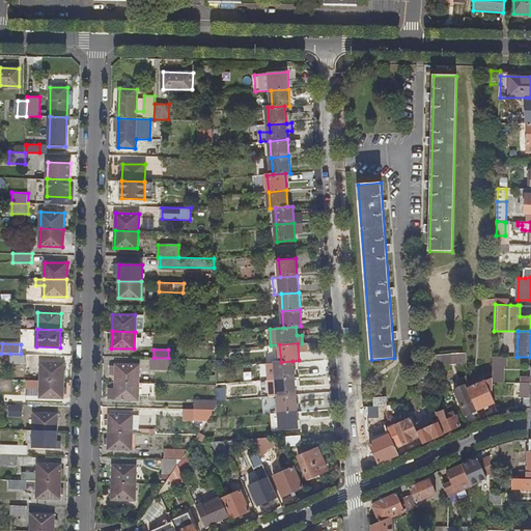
[(10,354),(10,362),(27,363),(27,354),(21,354),(10,354)]
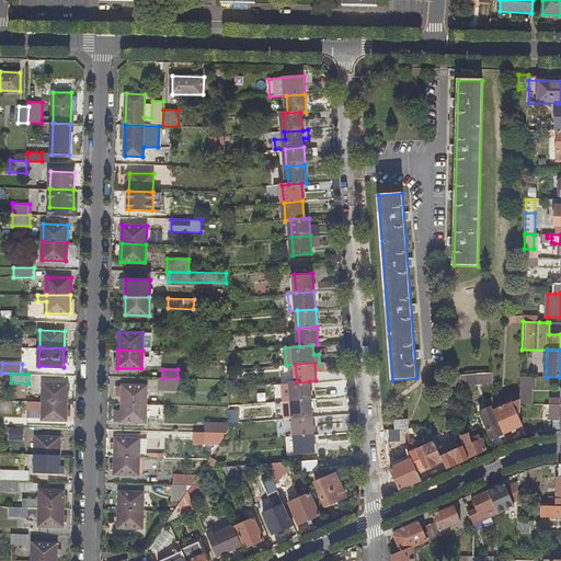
[(459,375),(450,389),(451,395),(457,392),(459,396),(467,392),(462,382),(461,380),(459,375)]
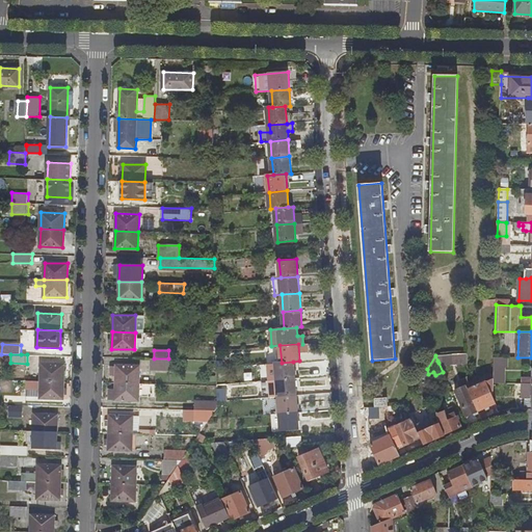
[(495,357),(494,378),(494,382),(505,383),(506,368),(509,368),(509,357),(495,357)]
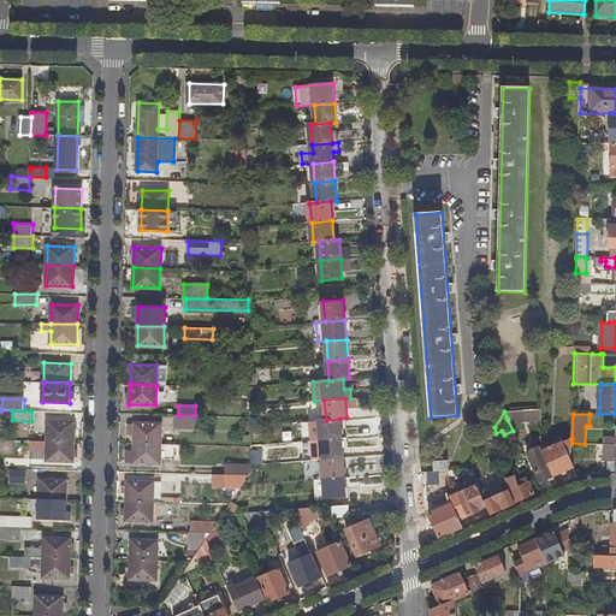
[(175,415),(175,428),(199,430),(199,415),(195,415),(178,415),(175,415)]
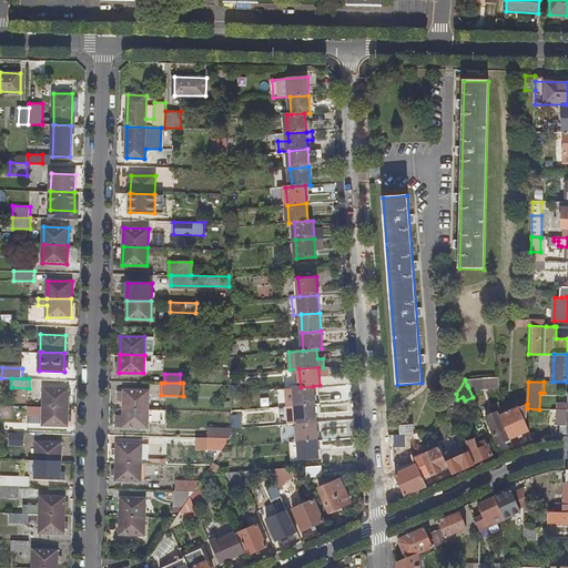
[(295,387),(296,405),(315,404),(313,386),(301,387),(295,387)]
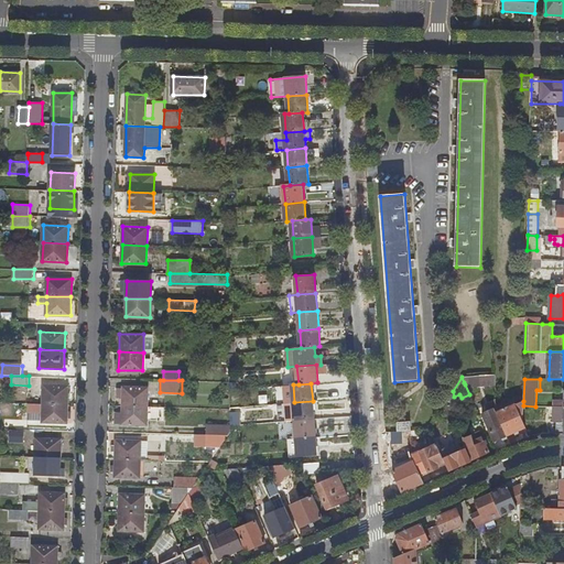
[(44,384),(43,403),(67,403),(68,386),(44,384)]
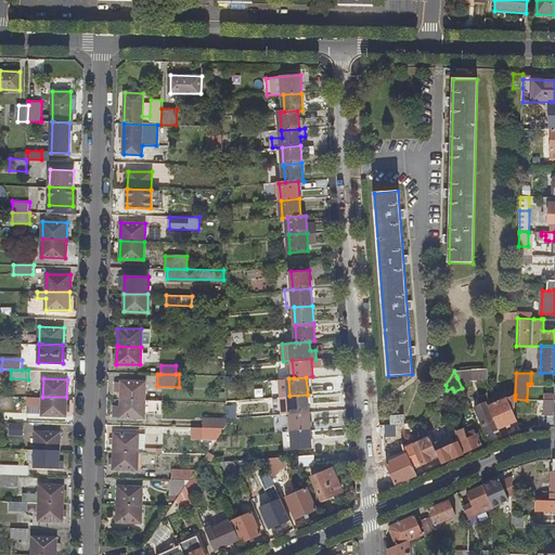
[(116,382),(116,392),(120,392),(120,399),(144,400),(145,382),(121,381),(121,383),(116,382)]
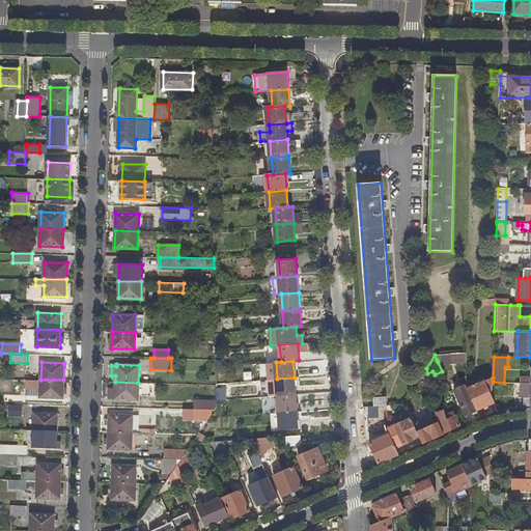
[(269,380),(270,396),(278,395),(296,394),(295,378),(277,379),(269,380)]
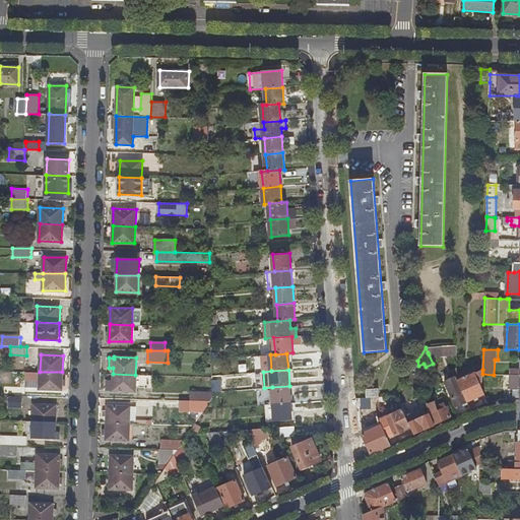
[(458,381),(467,401),(484,394),(482,389),(482,374),(482,370),(458,381)]
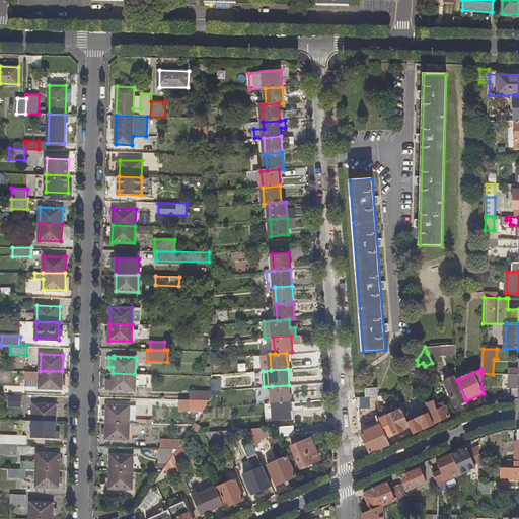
[(40,378),(40,387),(62,388),(62,371),(40,371),(26,371),(25,378),(40,378)]
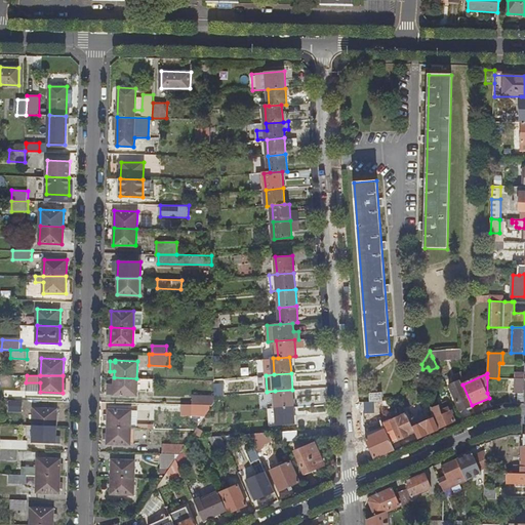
[(462,375),(454,379),(455,384),(460,381),(462,385),(462,375)]
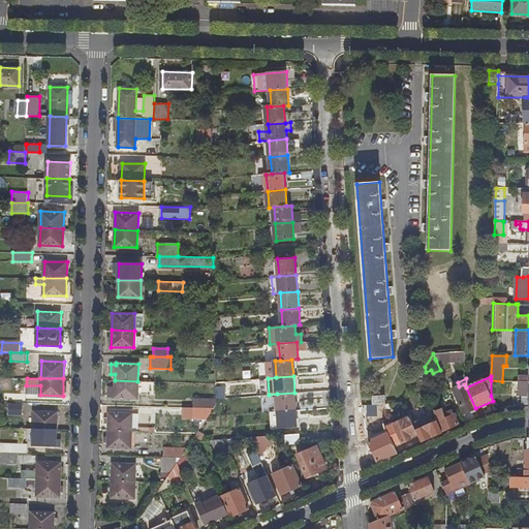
[(138,381),(115,380),(115,387),(107,386),(107,397),(138,398),(138,394),(138,381)]
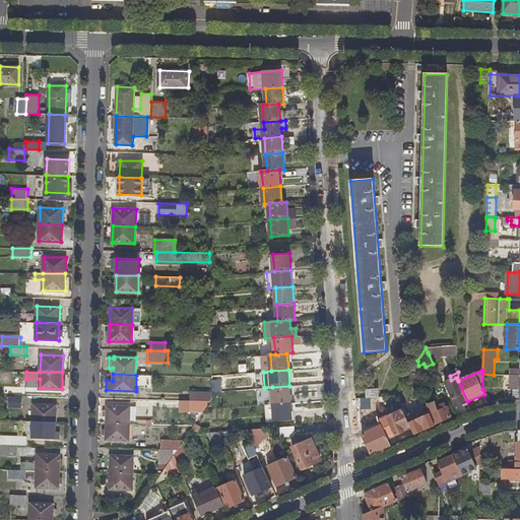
[(136,375),(136,387),(149,388),(149,379),(151,379),(151,375),(136,375)]
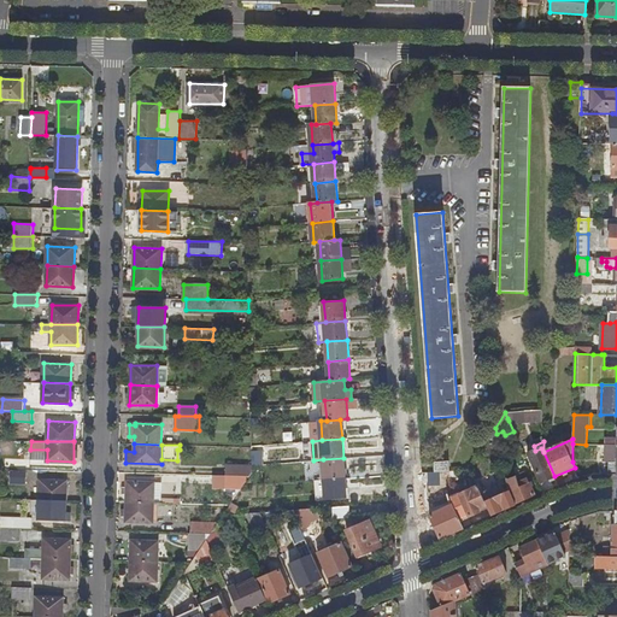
[(607,445),(606,459),(611,459),(611,462),(610,462),(609,475),(616,475),(616,445),(610,445),(607,445)]
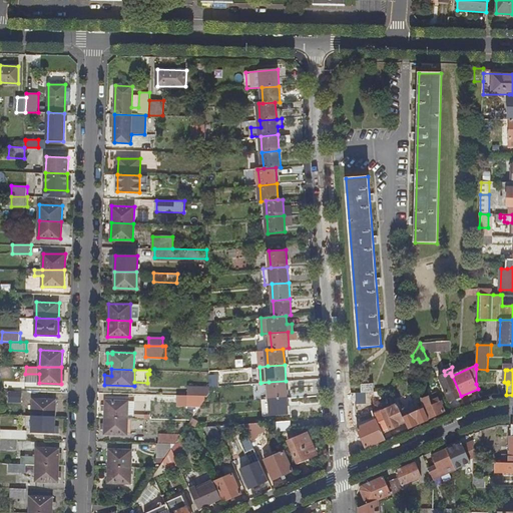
[(439,377),(450,401),(461,396),(452,376),(450,373),(445,375),(439,377)]
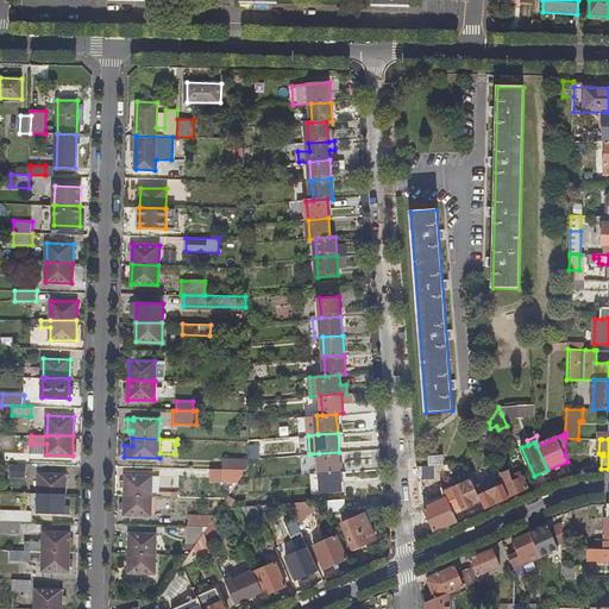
[(319,453),(320,472),(340,471),(339,452),(319,453)]
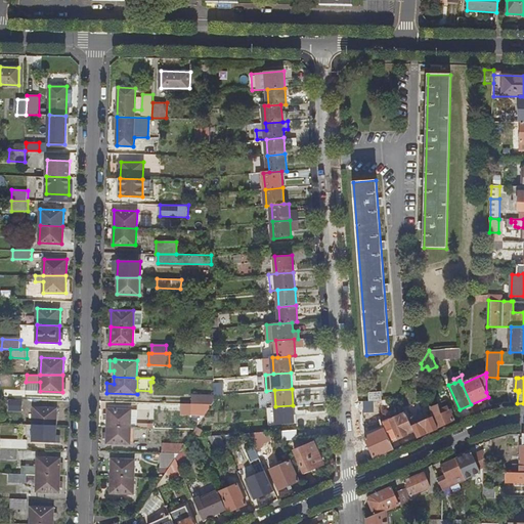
[(13,390),(13,398),(28,399),(29,390),(13,390)]
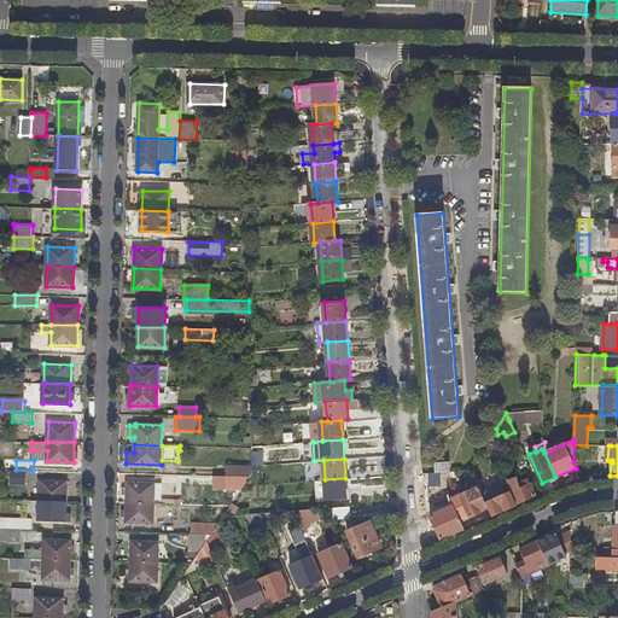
[(436,462),(437,472),(450,472),(450,471),(449,461),(436,462)]
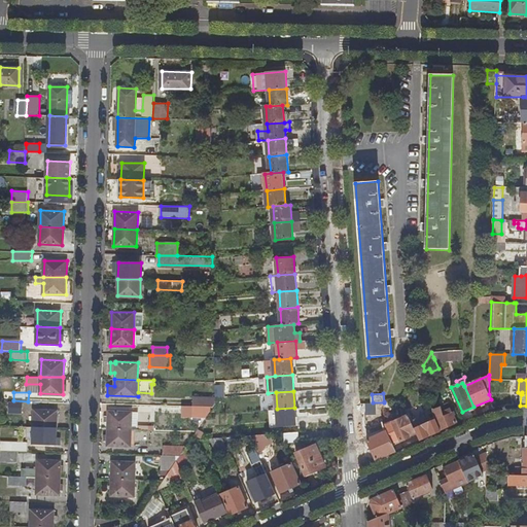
[(192,396),(192,406),(213,407),(215,403),(215,397),(215,396),(192,396)]
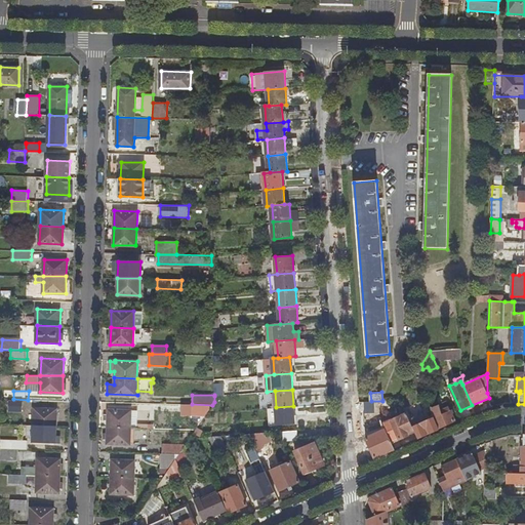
[(367,401),(368,409),(379,408),(382,408),(382,401),(371,401),(367,401)]
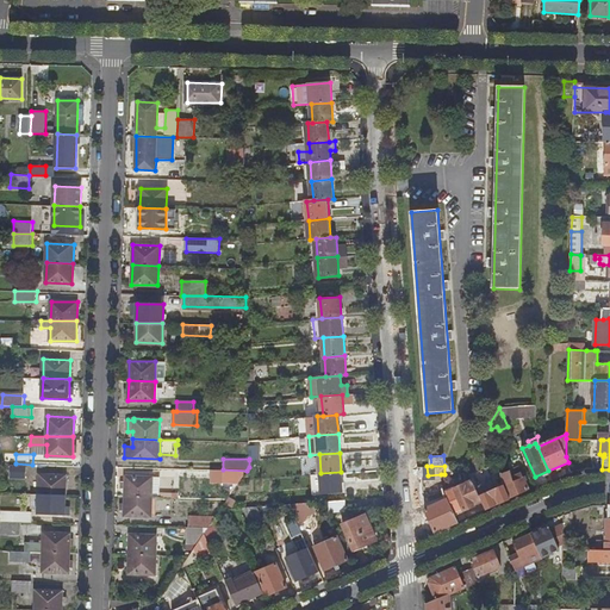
[(518,467),(499,474),(504,485),(510,497),(528,489),(523,477),(526,475),(524,473),(522,474),(518,467)]
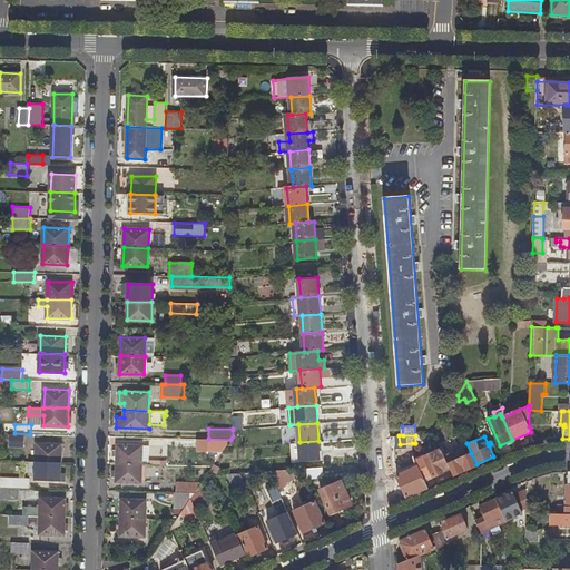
[(208,439),(208,448),(225,449),(231,440),(208,439)]
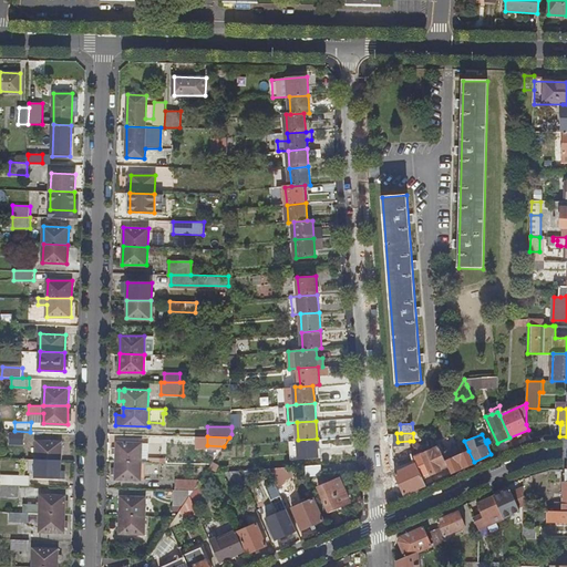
[(298,440),(299,456),(318,454),(317,439),(298,440)]
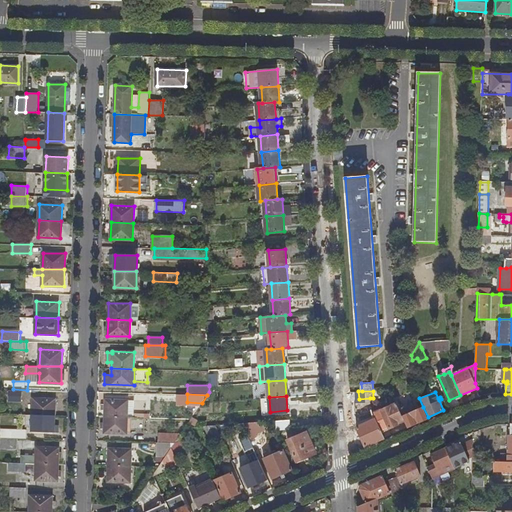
[(33,398),(33,414),(55,415),(55,398),(33,398)]
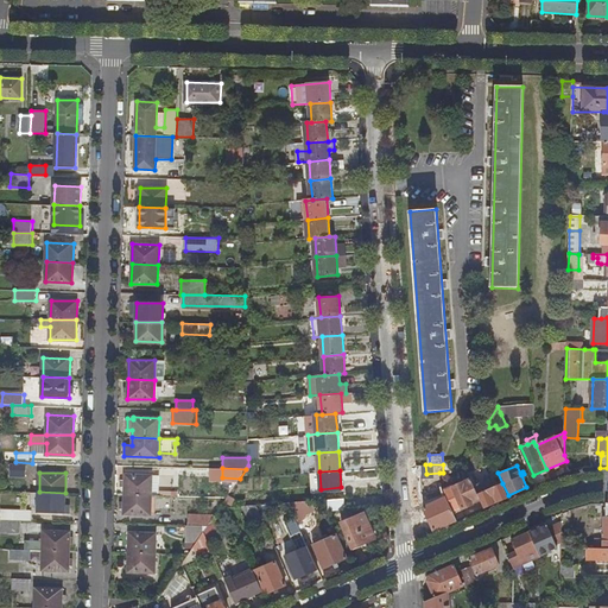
[(125,474),(125,494),(151,495),(151,475),(125,474)]
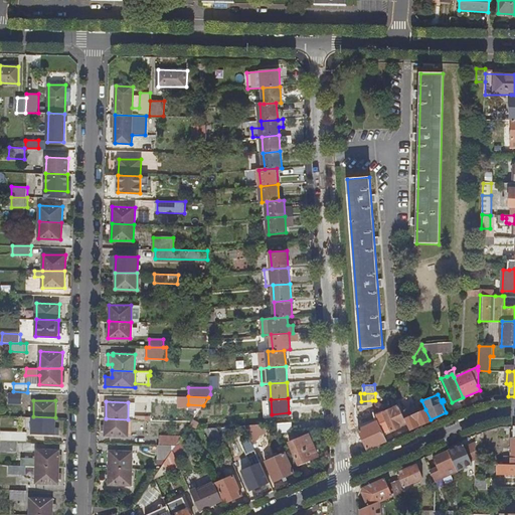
[(399,405),(376,416),(376,417),(378,421),(383,434),(391,430),(392,432),(400,427),(399,424),(406,421),(403,416),(399,405)]
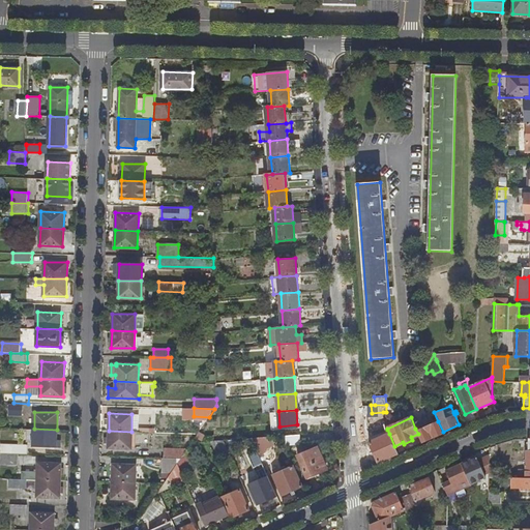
[(415,429),(418,434),(421,442),(443,433),(443,432),(438,421),(430,425),(429,423),(415,429)]
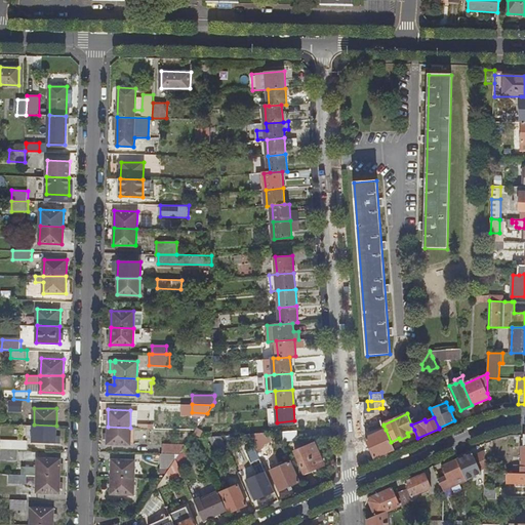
[(34,425),(33,442),(55,442),(56,426),(34,425)]
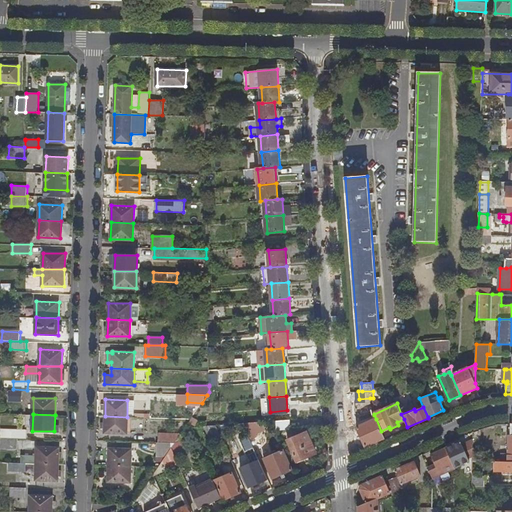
[(105,416),(104,433),(126,433),(127,417),(105,416)]
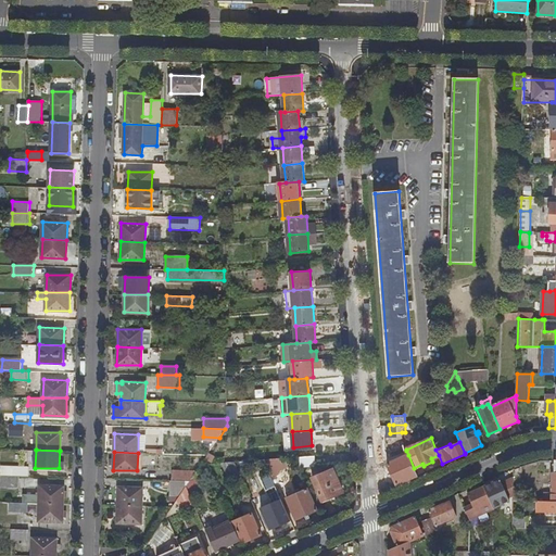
[(295,457),(299,466),(315,465),(315,455),(295,457)]
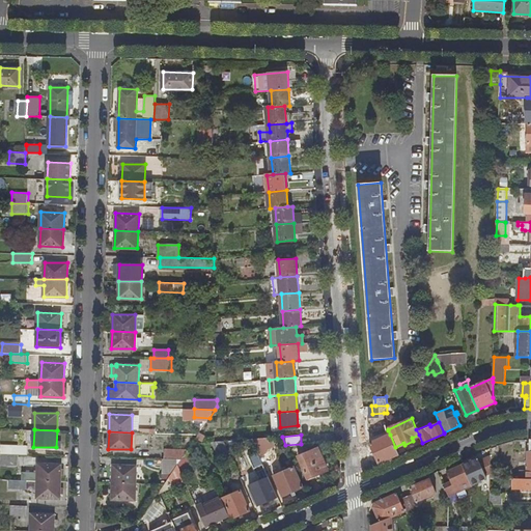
[(370,443),(379,464),(399,454),(395,447),(390,435),(370,443)]
